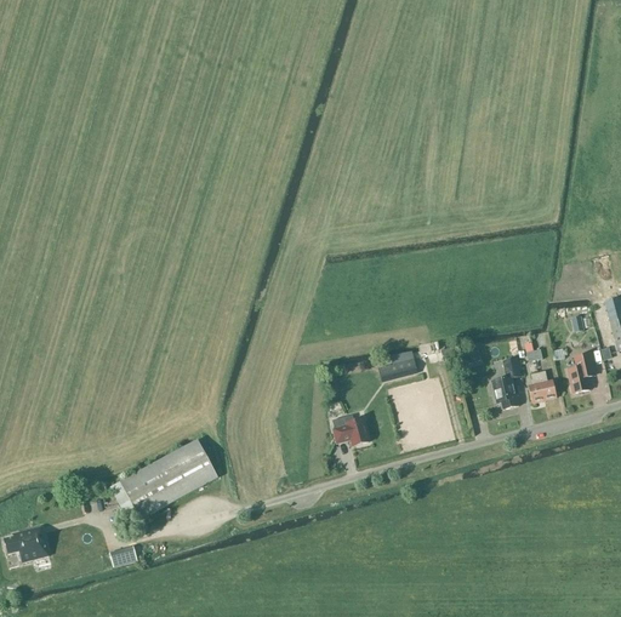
[(620,307),(619,298),(605,302),(617,349),(620,348),(620,307)]
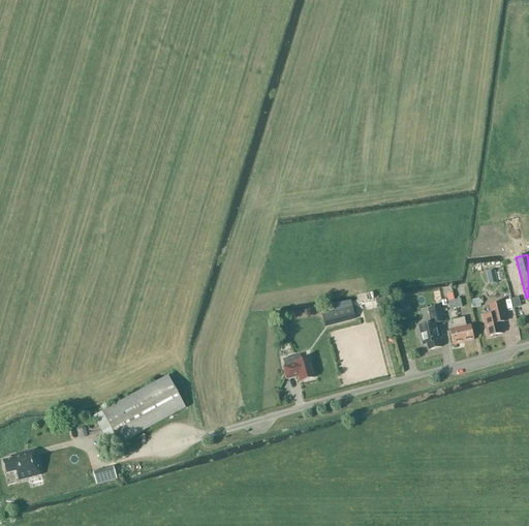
[(498,280),(495,268),(486,270),(489,282),(498,280)]
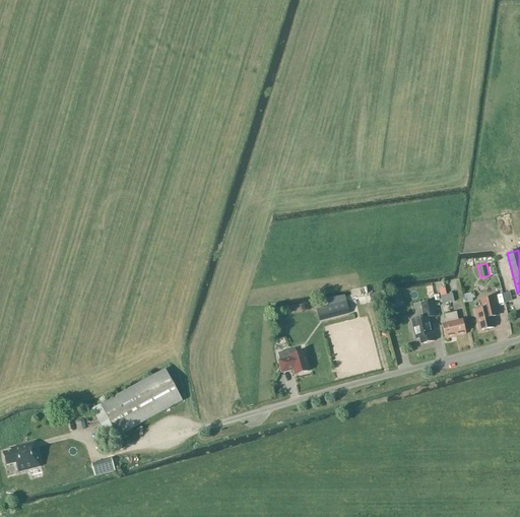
[(478,322),(480,328),(493,325),(490,311),(497,310),(493,296),(481,298),(483,307),(475,309),(476,315),(475,317),(476,320),(478,322)]
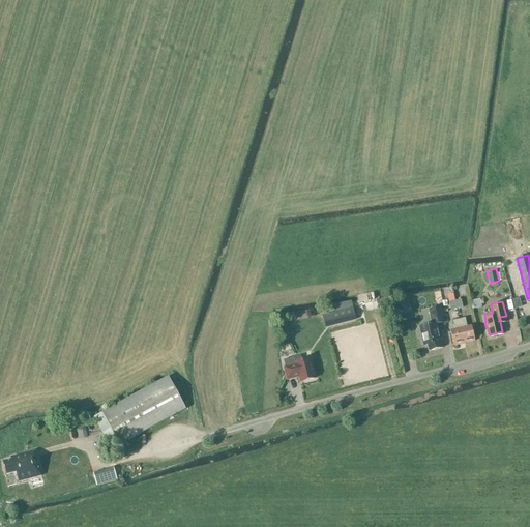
[(352,302),(323,311),(326,323),(356,315),(352,302)]
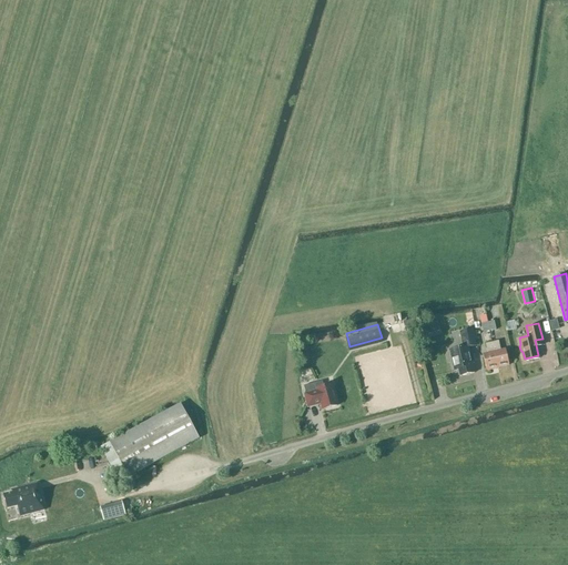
[(458,367),(459,374),(474,371),(468,345),(475,343),(472,328),(460,330),(464,345),(449,349),(454,369),(458,367)]
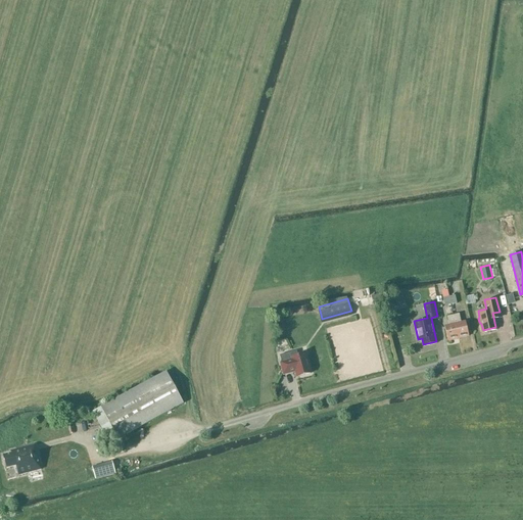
[(453,313),(458,336),(469,333),(465,320),(461,321),(459,311),(453,313)]
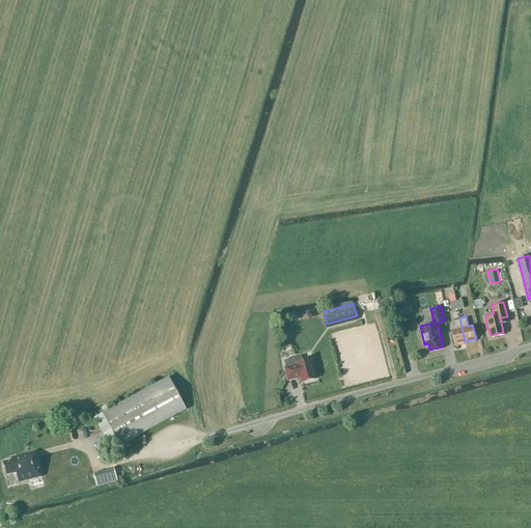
[(465,341),(459,317),(453,318),(455,328),(451,329),(454,343),(465,341)]
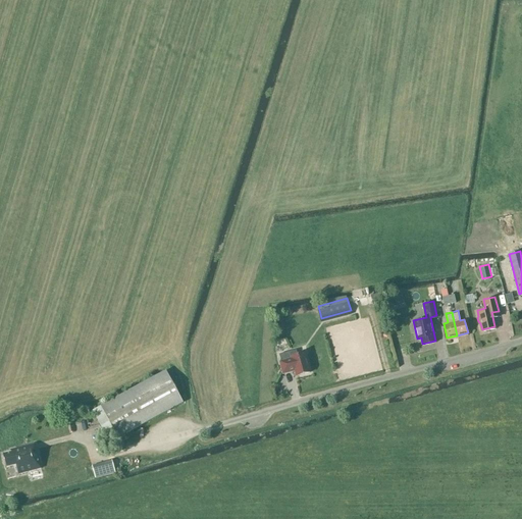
[(297,373),(310,370),(305,352),(298,353),(296,348),(291,349),(292,355),(297,373)]
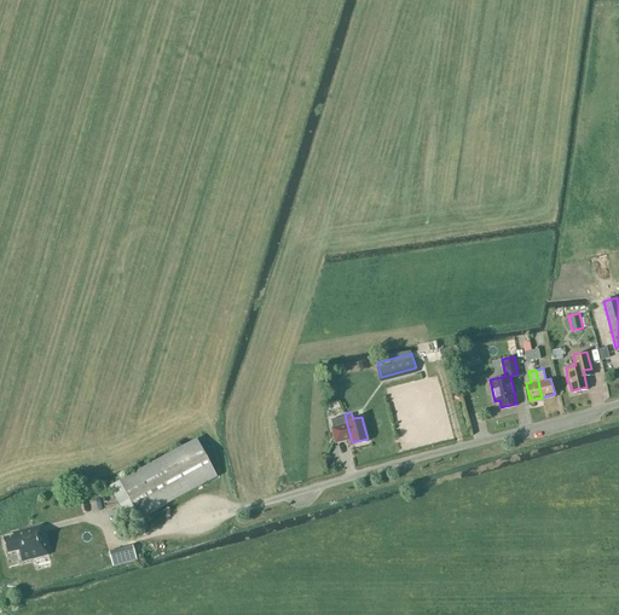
[(129,521),(139,516),(217,474),(197,437),(109,485),(120,503),(129,521)]
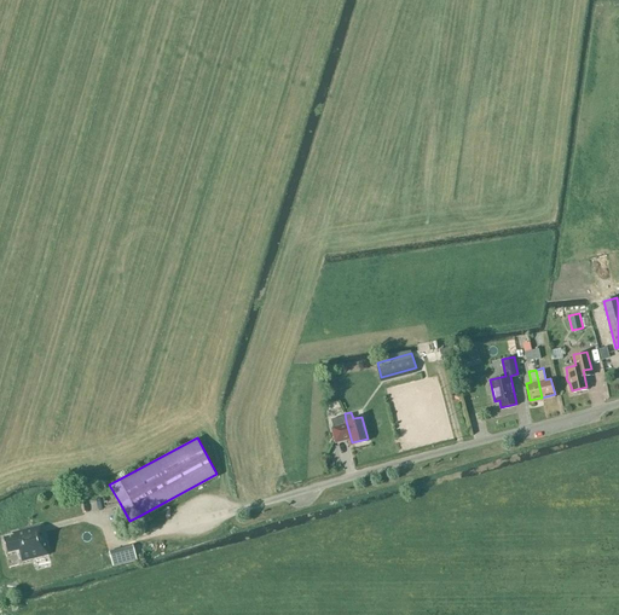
[(19,549),(22,560),(48,552),(41,523),(13,531),(13,533),(4,535),(7,551),(19,549)]
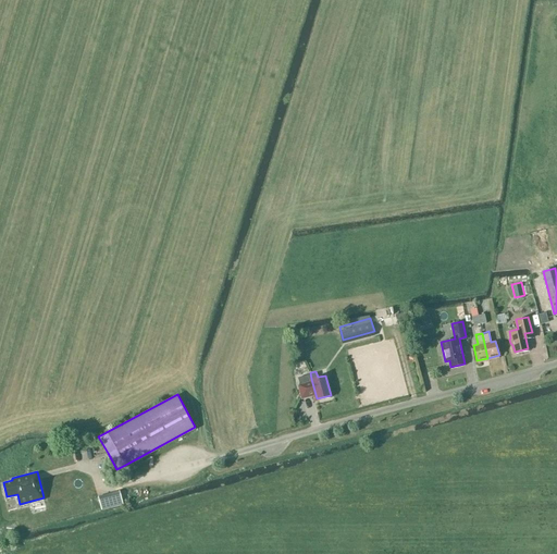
[(103,507),(124,500),(120,487),(98,494),(103,507)]
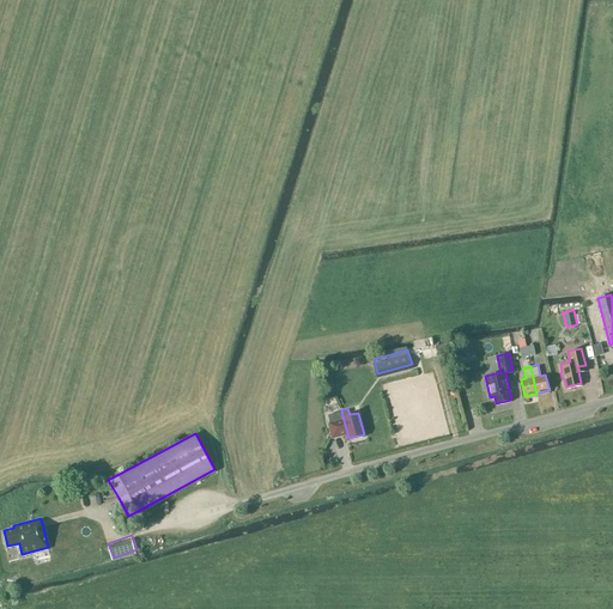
All buildings are outlined.
